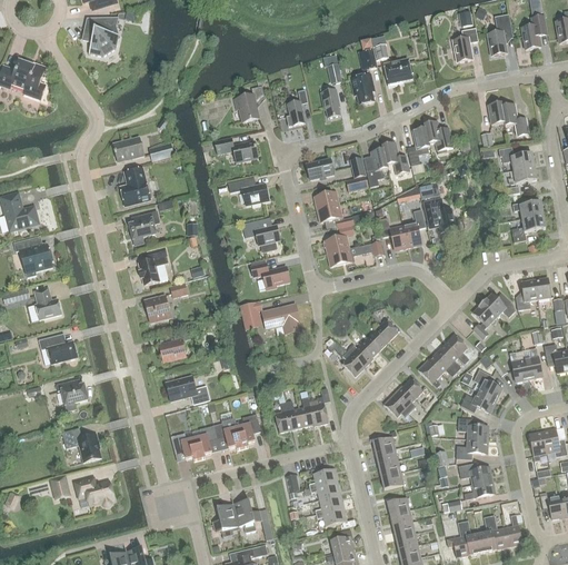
[(486,10),(478,6),(474,15),(481,19),(486,10)]
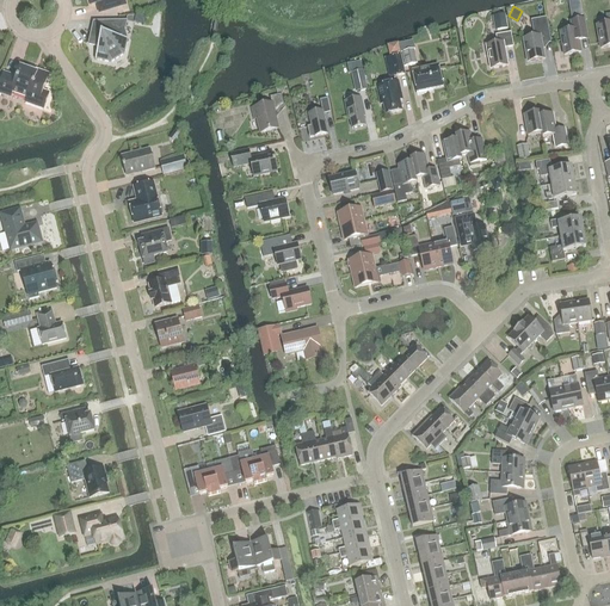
[(491,12),(494,26),(506,24),(504,10),(491,12)]
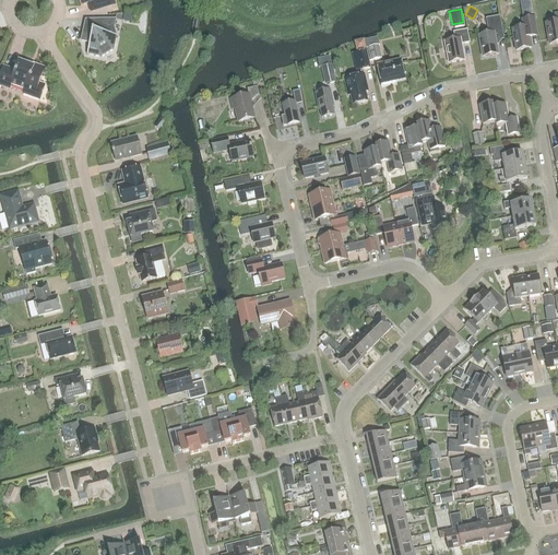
[(548,42),(557,38),(557,9),(553,10),(554,18),(544,20),(548,42)]
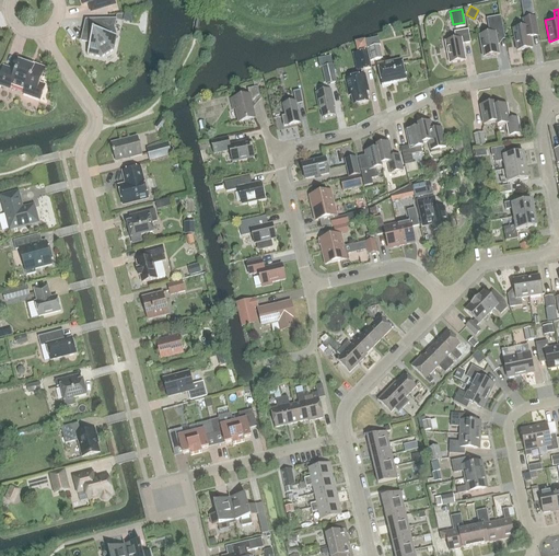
[(503,33),(501,20),(499,13),(486,15),(488,31),(478,32),(482,54),(498,50),(495,35),(503,33)]
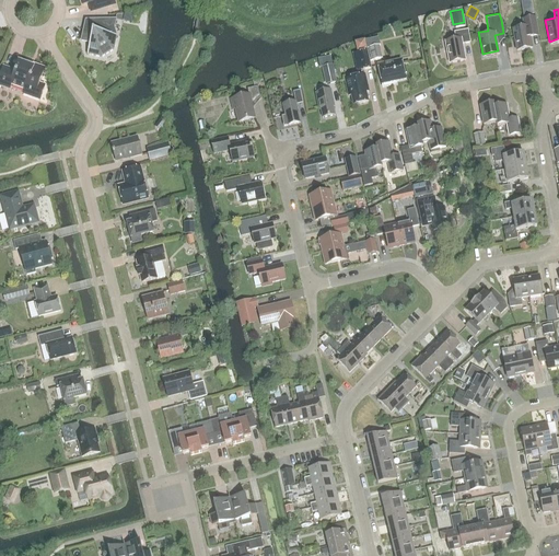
[(534,14),(521,16),(523,24),(512,26),(515,47),(531,45),(528,34),(537,33),(534,14)]
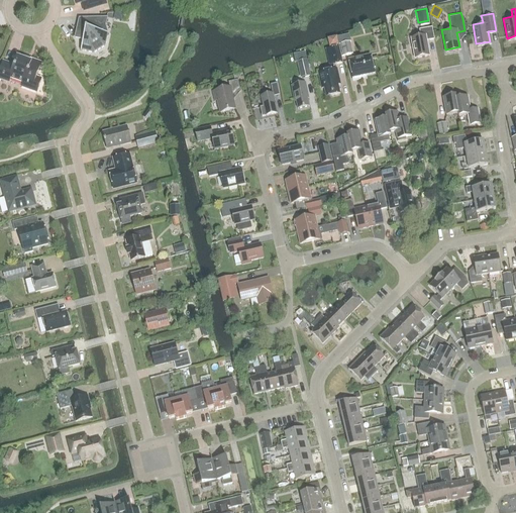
[(107,30),(102,28),(105,14),(92,15),(90,25),(76,22),(74,34),(82,36),(79,47),(80,47),(80,46),(93,49),(103,43),(106,30),(107,30)]
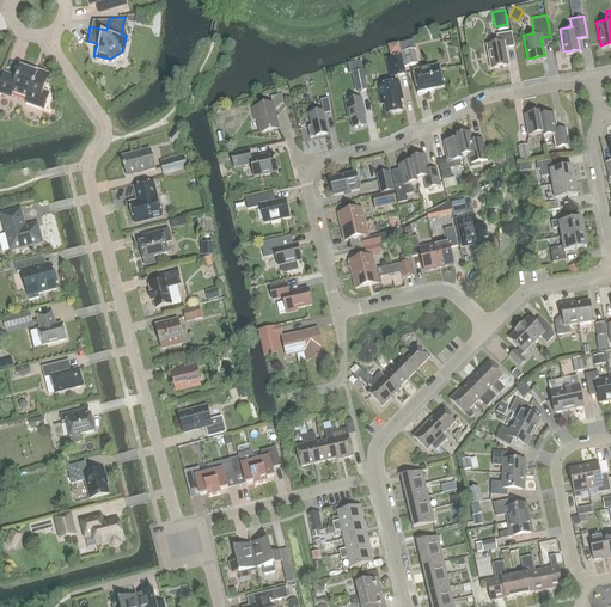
[(503,44),(513,43),(511,29),(495,31),(496,40),(486,42),(490,66),(507,62),(503,44)]
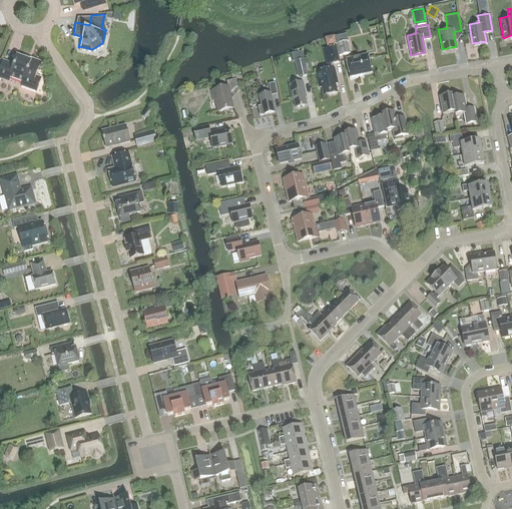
[(350,49),(347,37),(337,40),(340,52),(350,49)]
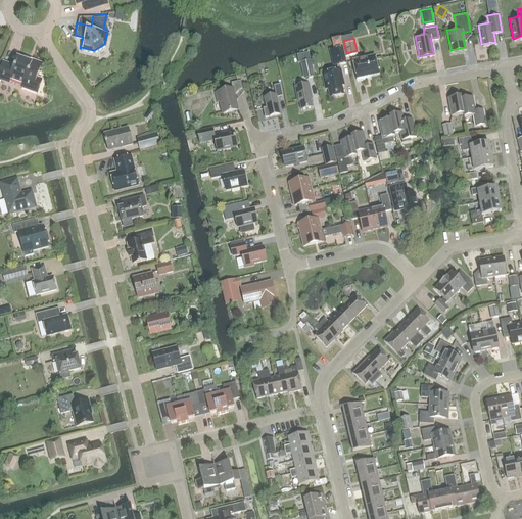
[(345,60),(341,44),(332,46),(336,62),(345,60)]
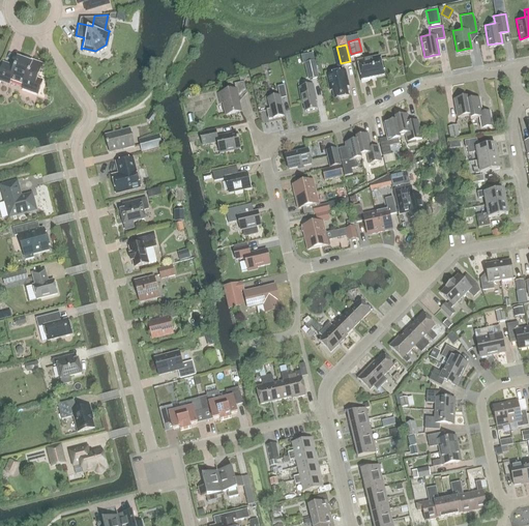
[(382,71),(381,66),(384,66),(382,58),(380,58),(379,54),(356,59),(360,79),(371,77),(371,74),(382,71)]
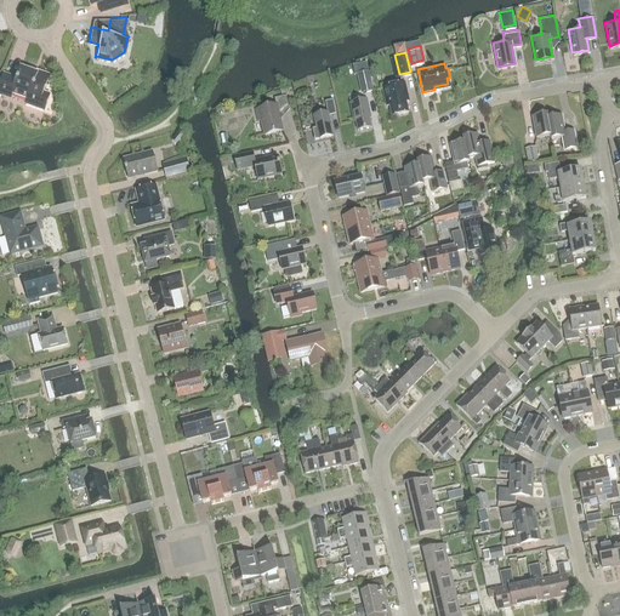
[(43,107),(49,91),(43,89),(49,72),(37,67),(35,70),(20,64),(16,74),(3,70),(0,77),(0,91),(10,95),(11,91),(26,96),(24,101),(43,107)]
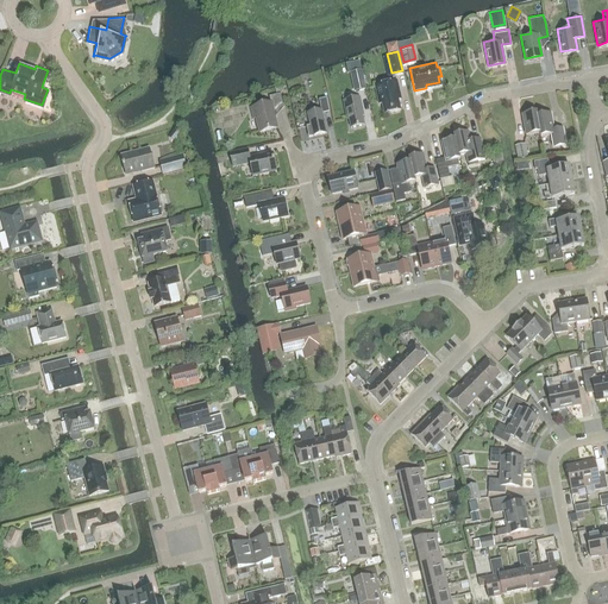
[(349,69),(353,88),(365,86),(361,67),(349,69)]
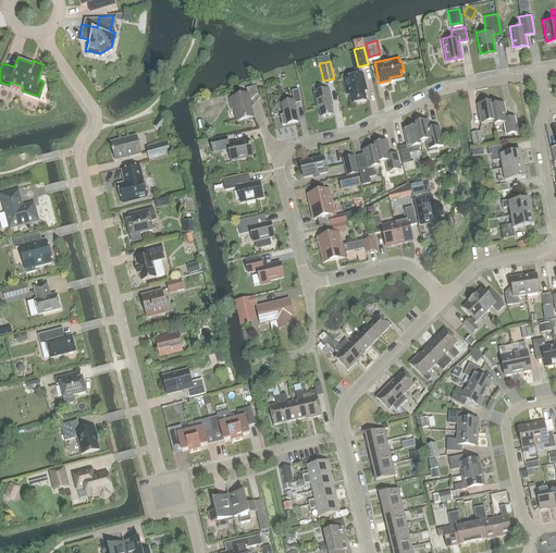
[(348,91),(350,101),(365,98),(362,88),(366,87),(361,71),(342,75),(345,93),(348,91)]
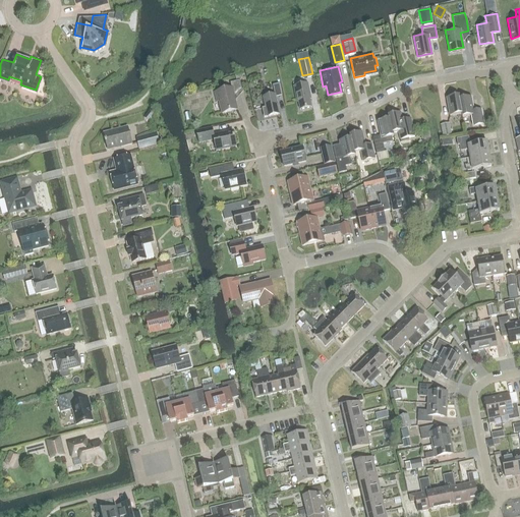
[(232,92),(241,90),(238,77),(229,80),(230,84),(213,89),(216,98),(218,98),(221,110),(236,107),(232,92)]
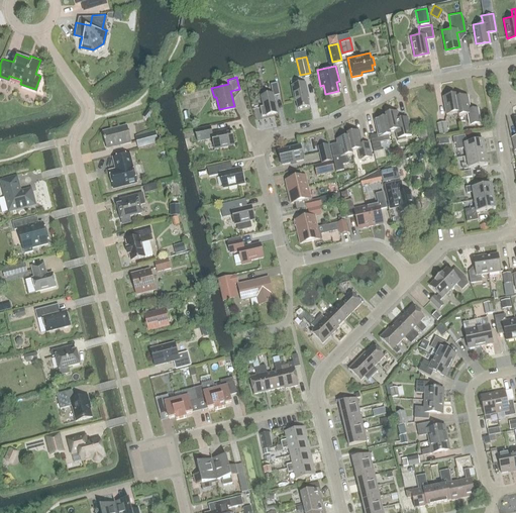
[(273,93),(279,92),(276,80),(270,82),(272,91),(260,93),(262,103),(259,104),(261,113),(276,110),(273,93)]
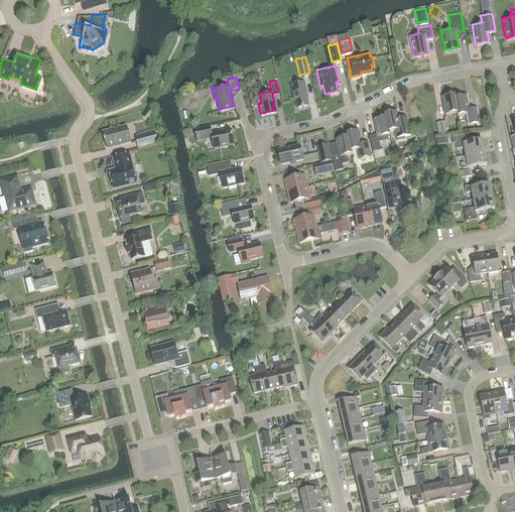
[(294,98),(296,106),(307,103),(305,95),(306,95),(303,80),(289,83),(293,98),(294,98)]
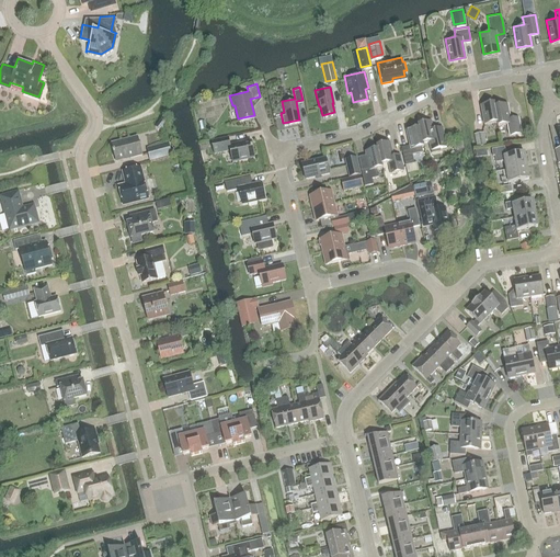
[(483,122),(495,120),(496,120),(493,103),(493,100),(479,102),(483,122)]
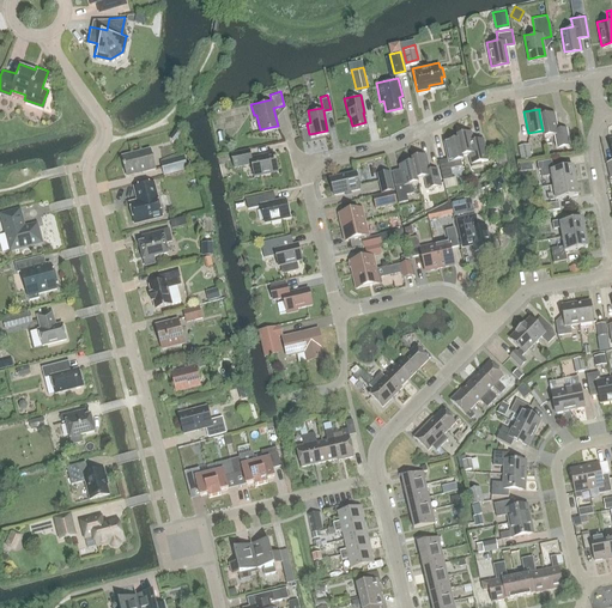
[(553,110),(539,113),(543,131),(541,131),(543,134),(553,132),(556,145),(569,143),(565,125),(556,127),(553,110)]
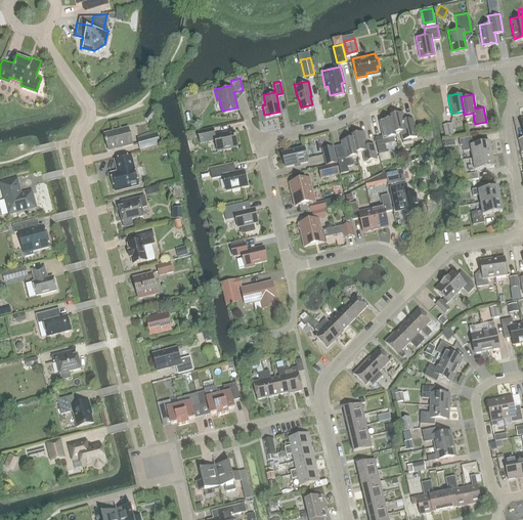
[(143,115),(147,118),(154,112),(148,107),(143,115)]
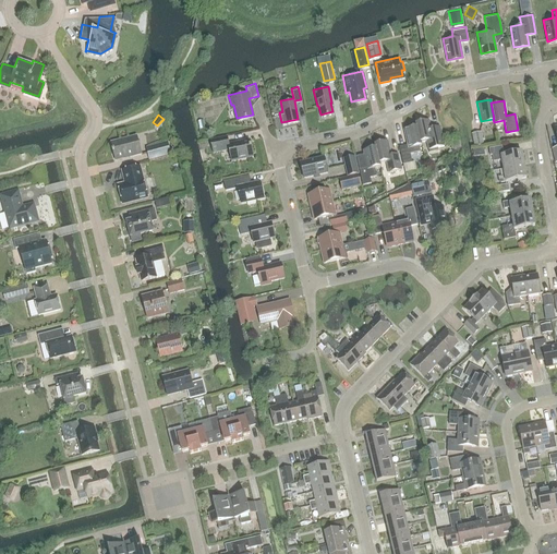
[(420,140),(425,137),(427,146),(443,143),(438,122),(430,124),(427,118),(414,120),(415,123),(420,140)]
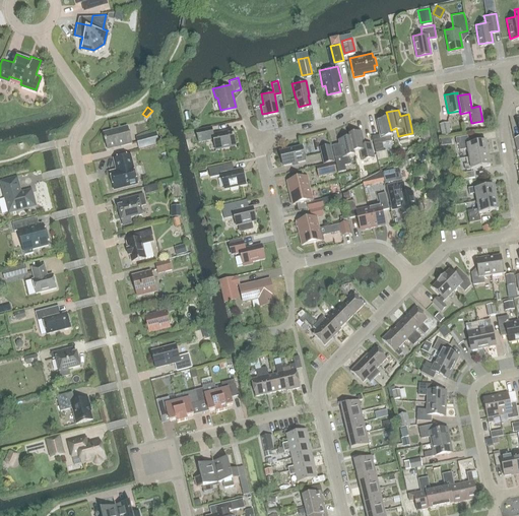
[(379,133),(371,134),(375,150),(383,148),(381,140),(390,138),(389,133),(392,133),(391,130),(387,115),(376,118),(379,133)]
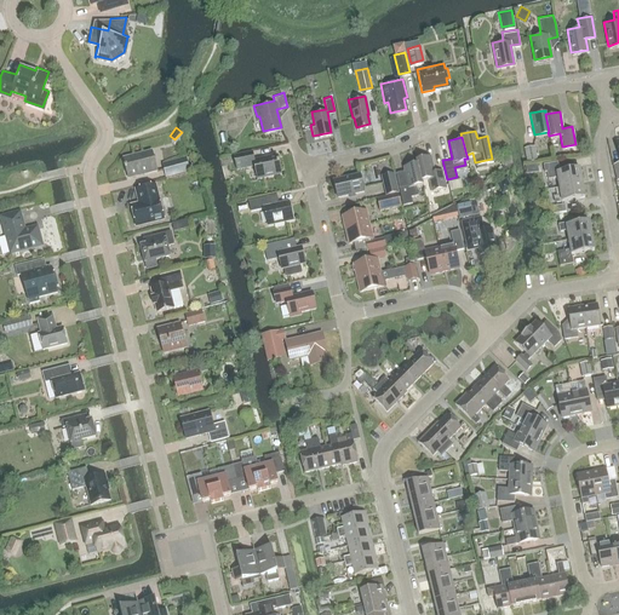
[(523,144),(526,159),(537,156),(533,143),(523,144)]
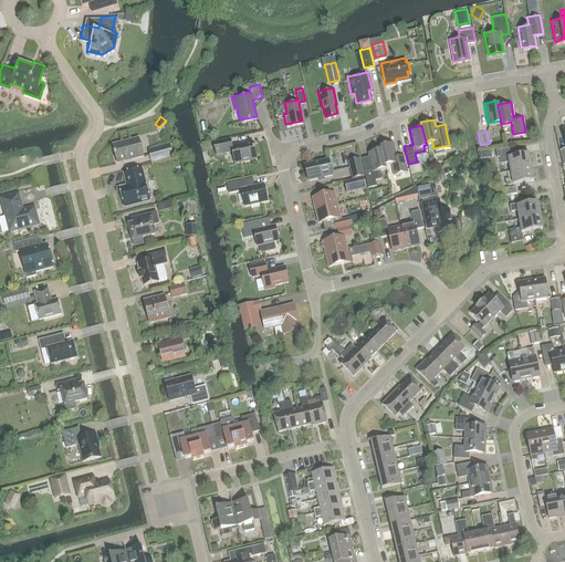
[(116,160),(142,154),(137,135),(112,142),(113,149),(113,152),(114,152),(116,160)]
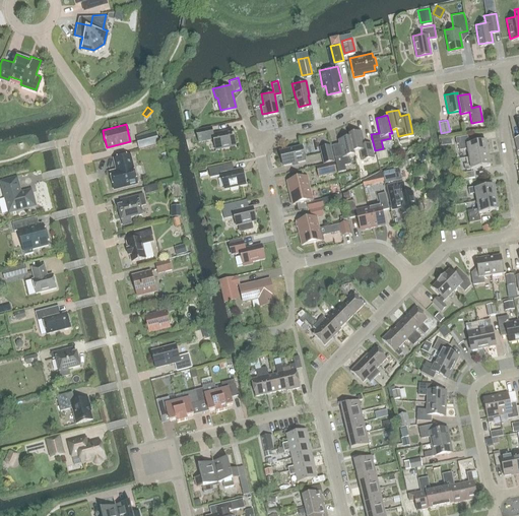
[(235,143),(232,127),(211,132),(210,125),(195,128),(197,139),(212,136),(214,147),(235,143)]
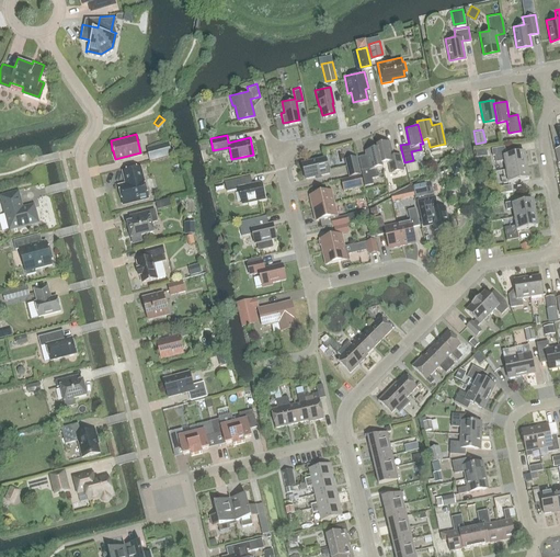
[(171,151),(168,139),(146,145),(149,157),(171,151)]
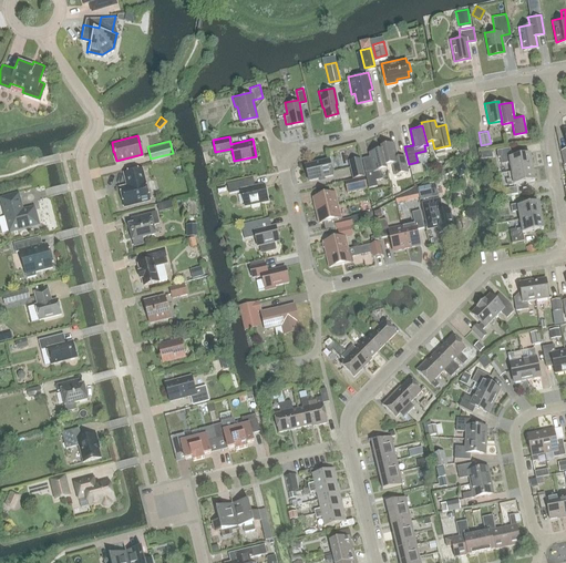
[(380,143),(380,147),(381,146),(384,163),(391,161),(393,173),(407,170),(403,153),(397,155),(393,141),(380,143)]
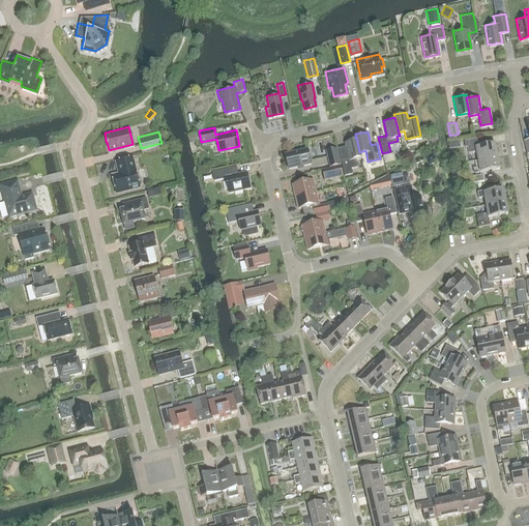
[(475,149),(476,157),(496,153),(494,142),(475,145),(474,143),(476,142),(475,136),(463,138),(464,145),(468,144),(469,150),(475,149)]
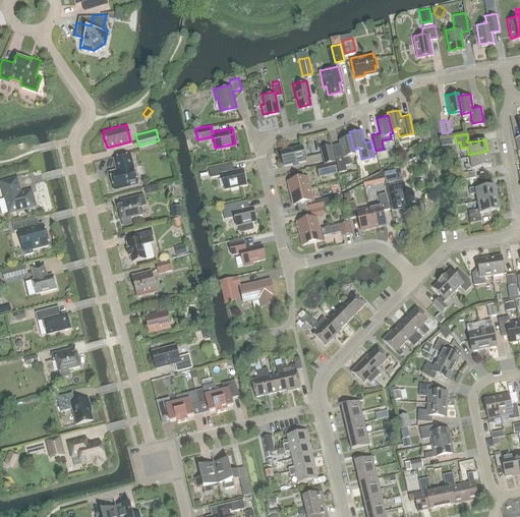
[(354,153),(353,150),(350,134),(349,135),(338,137),(339,141),(332,142),(338,169),(345,167),(344,163),(350,161),(349,154),(354,153)]
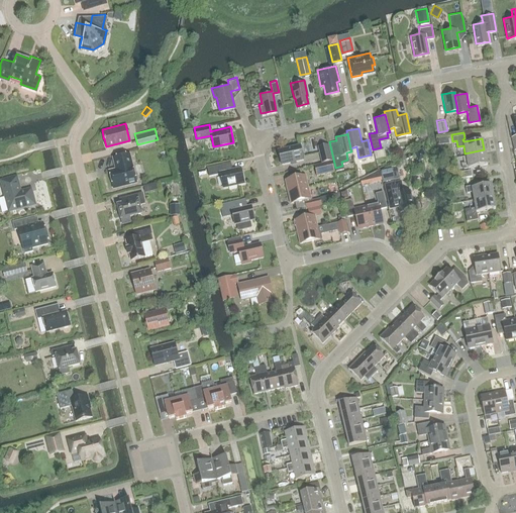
[(317,143),(321,161),(331,159),(328,141),(317,143)]
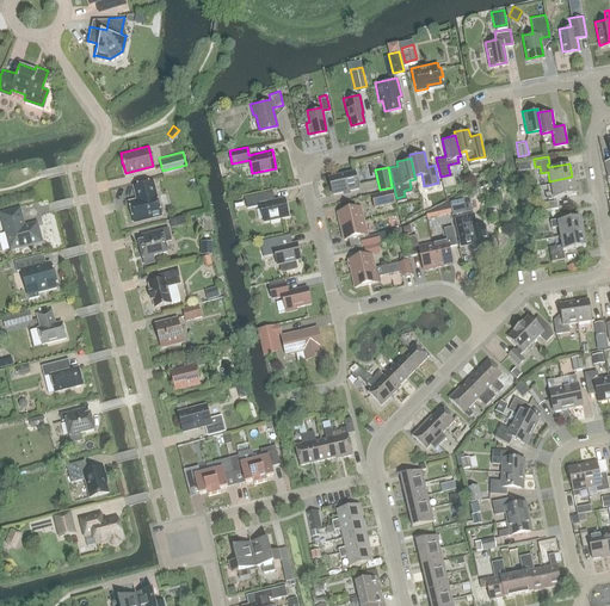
[(332,192),(357,186),(353,169),(327,175),(332,192)]
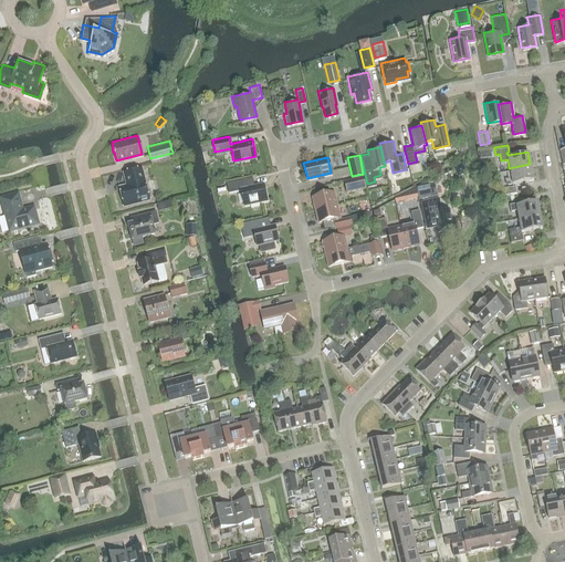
[(457,175),(466,169),(461,160),(452,165),(457,175)]
